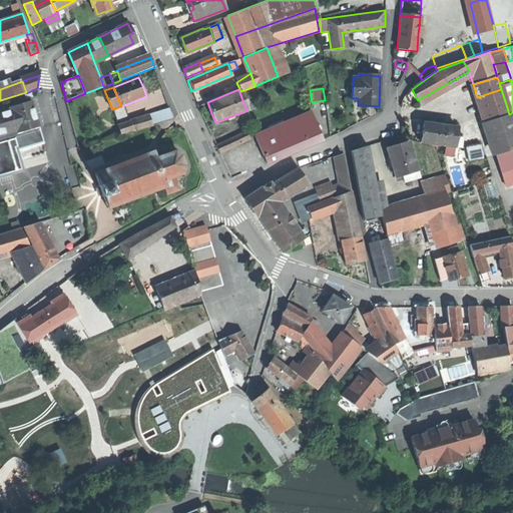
[(402,102),(402,106),(417,99),(412,89),(408,92),(405,96),(402,102)]
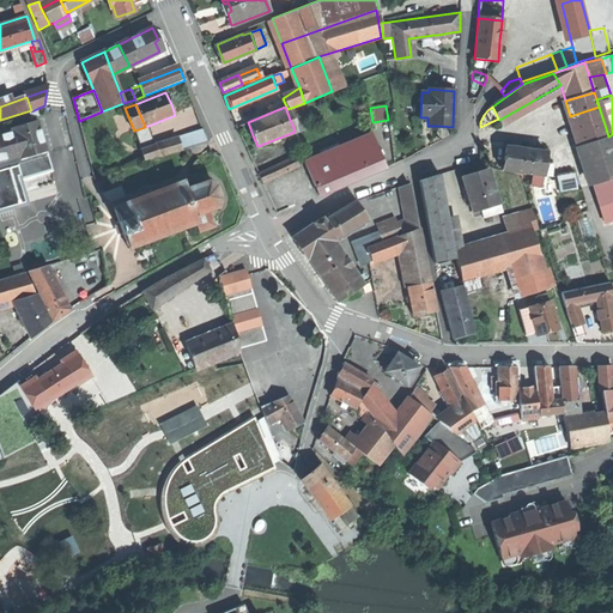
[(605,125),(599,107),(570,116),(576,134),(605,125)]
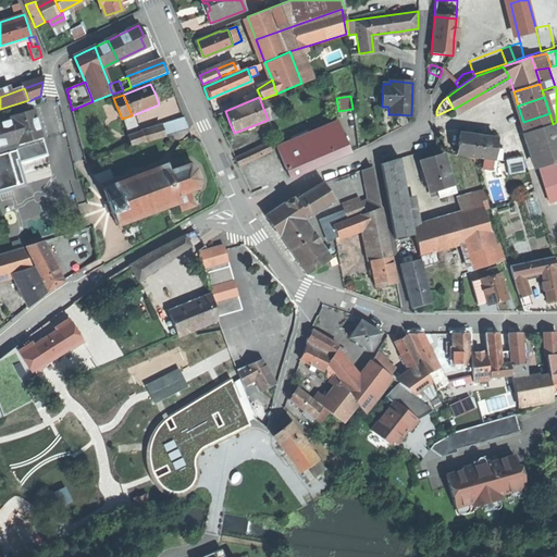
[(11,116),(12,119),(19,143),(20,145),(44,138),(39,124),(35,110),(11,116)]
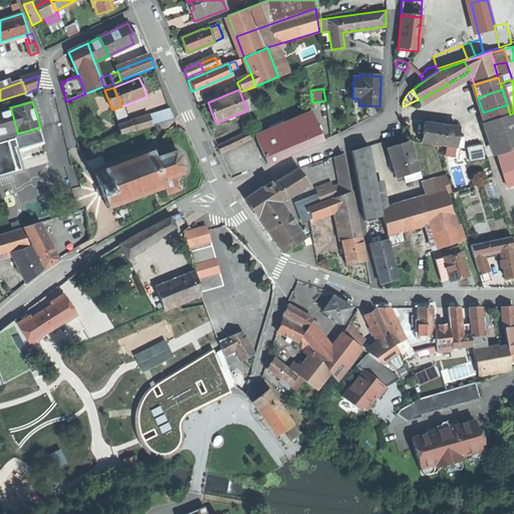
[(513,125),(510,114),(507,104),(483,112),(507,186),(513,183),(513,125)]
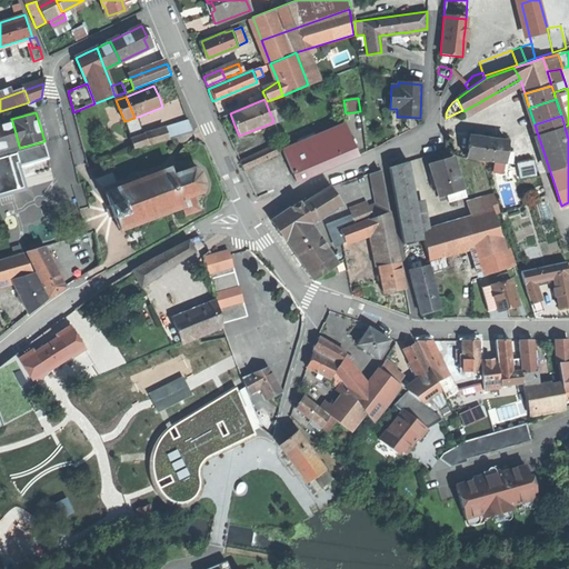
[(143,135),(138,117),(135,118),(125,121),(136,149),(143,147),(146,148),(148,147),(143,135)]
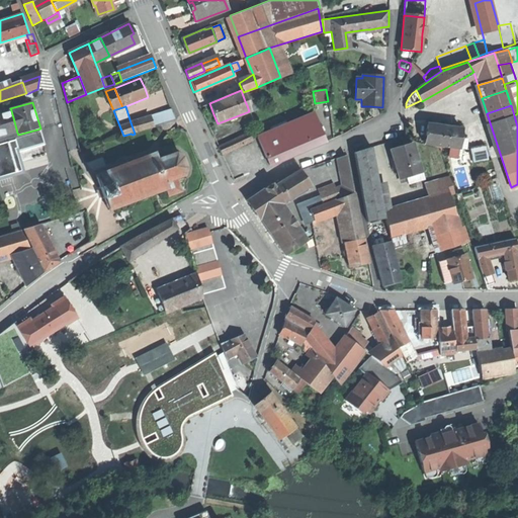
[(172,109),(150,116),(153,126),(175,119),(172,109)]
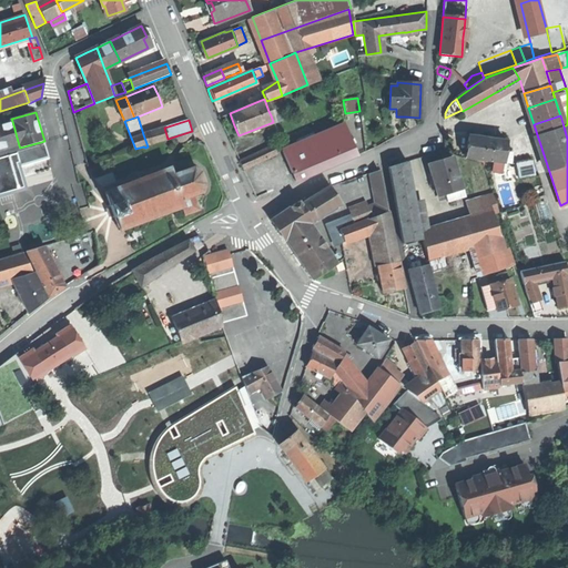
[(0,151),(19,145),(12,121),(0,123),(0,151)]
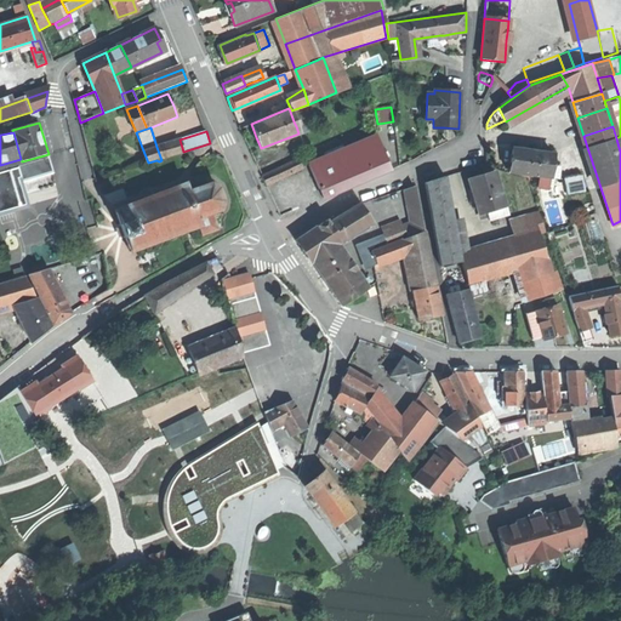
[(320,187),(324,197),(391,169),(376,135),(308,163),(319,188),(320,187)]
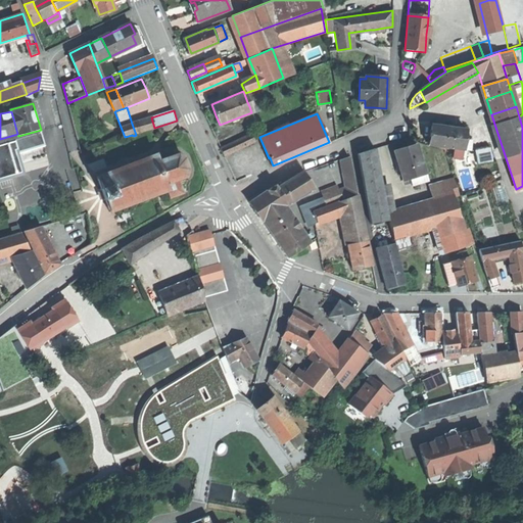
[(151,117),(132,124),(136,135),(154,130),(154,128),(151,117)]
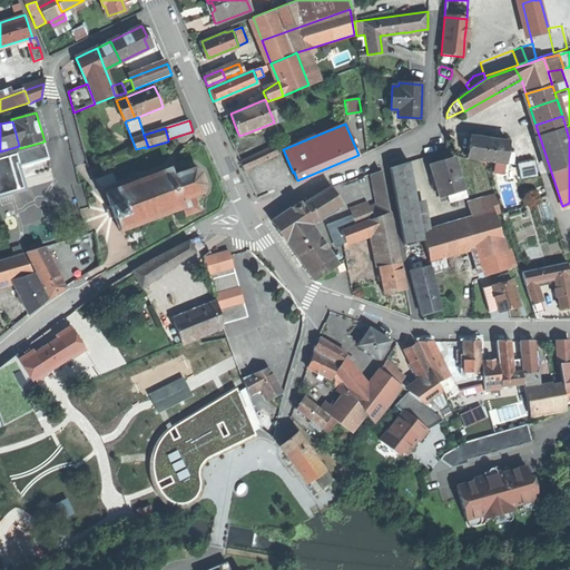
[(80,136),(84,149),(96,145),(92,133),(80,136)]
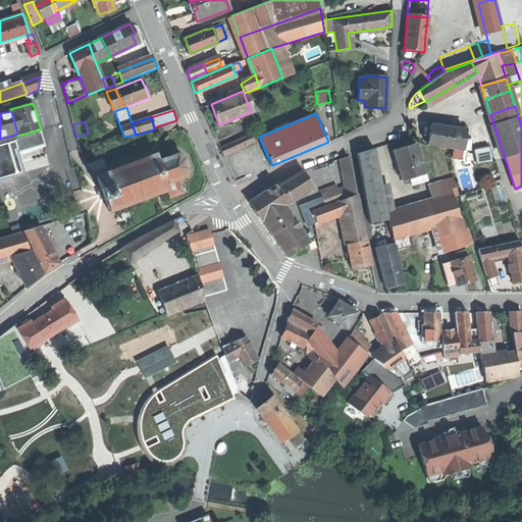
[(429,136),(427,145),(455,149),(463,150),(464,140),(465,131),(430,125),(429,136)]
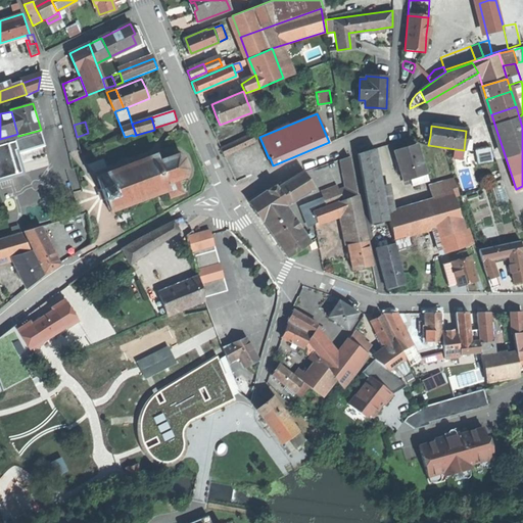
[(0,159),(45,146),(41,130),(18,136),(17,134),(0,139),(0,159)]
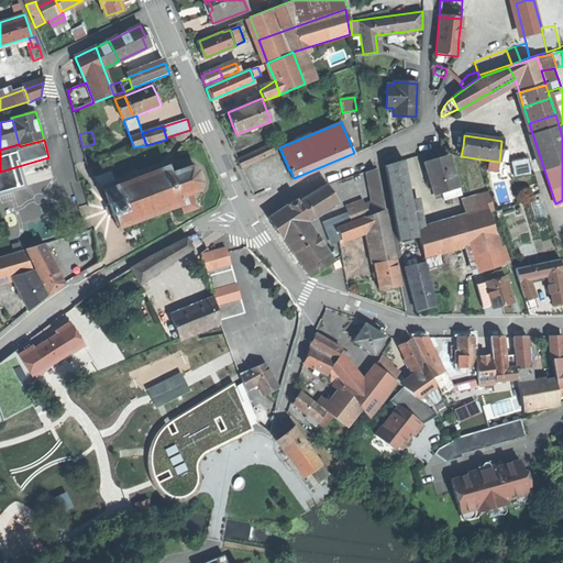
[(83,147),(86,163),(100,158),(95,143),(83,147)]
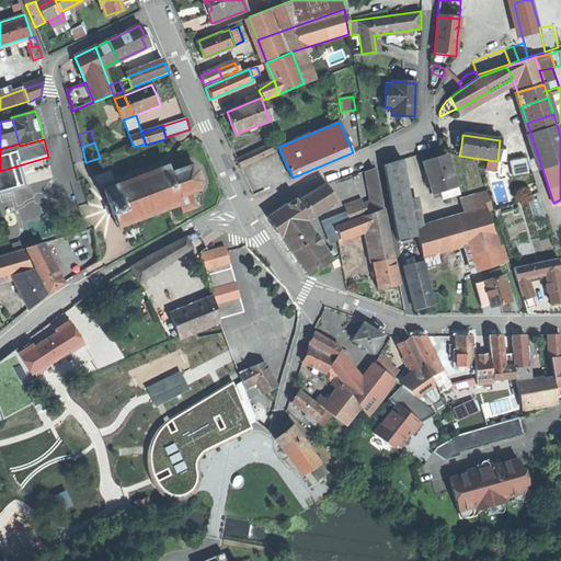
[(251,151),(254,160),(274,151),(270,142),(251,151)]
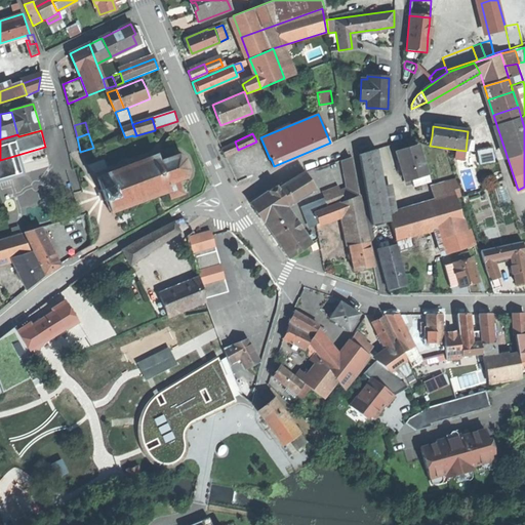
[(474,142),(467,140),(466,151),(472,152),(474,142)]
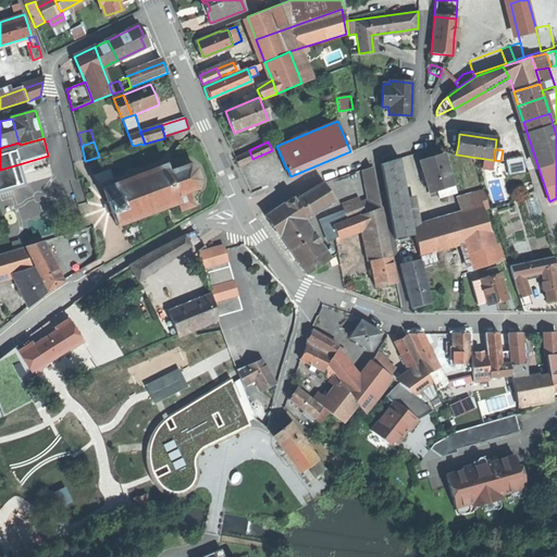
[(238,165),(252,159),(249,150),(234,158),(238,165)]
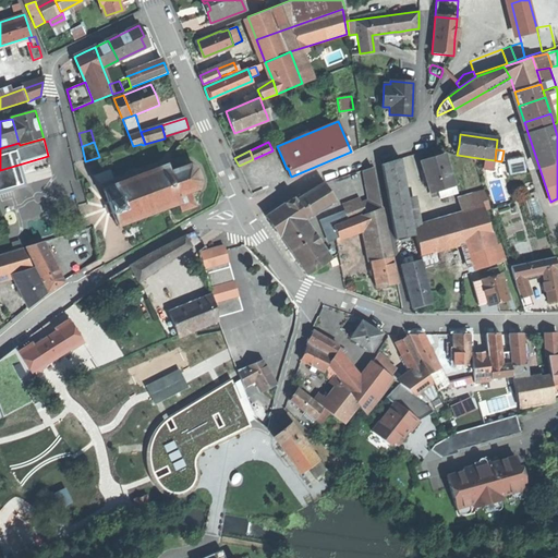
[(427,158),(416,160),(422,193),(429,192),(431,199),(447,196),(441,156),(427,158)]
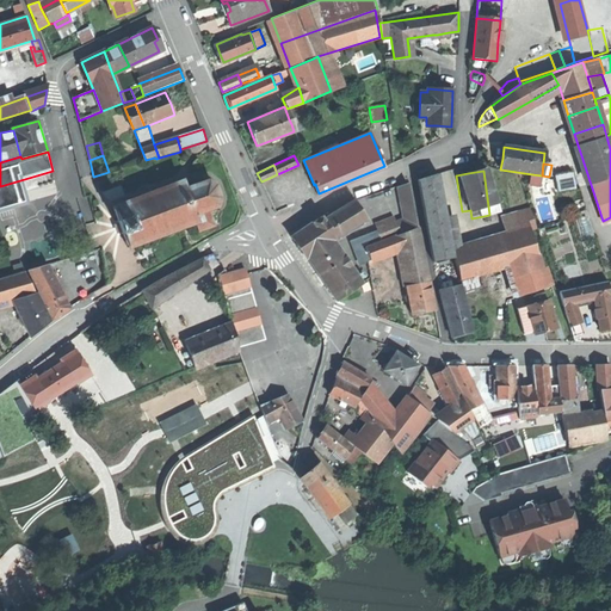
[(556,174),(560,191),(575,186),(572,171),(556,174)]
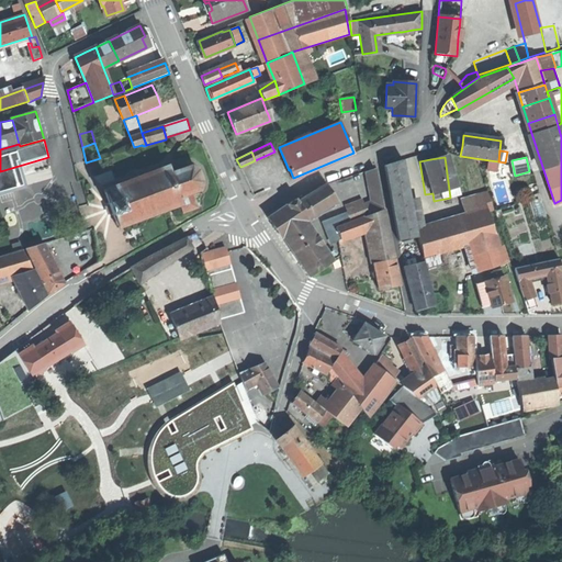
[(414,238),(416,237),(415,234),(403,160),(384,166),(398,242),(403,240),(414,238)]
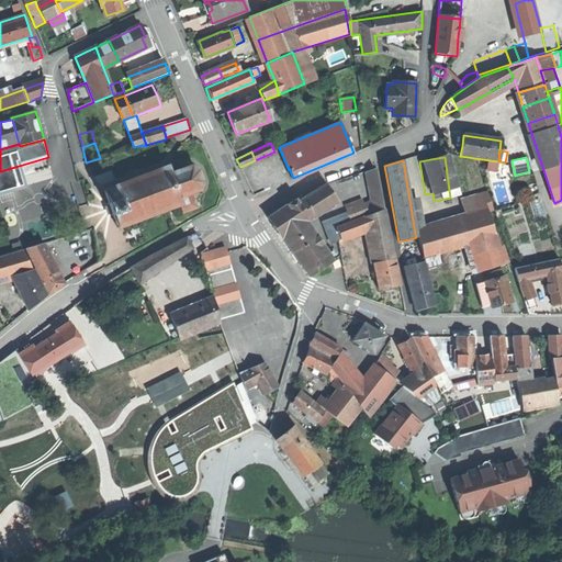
[(496,170),(498,161),(490,160),(489,169),(496,170)]
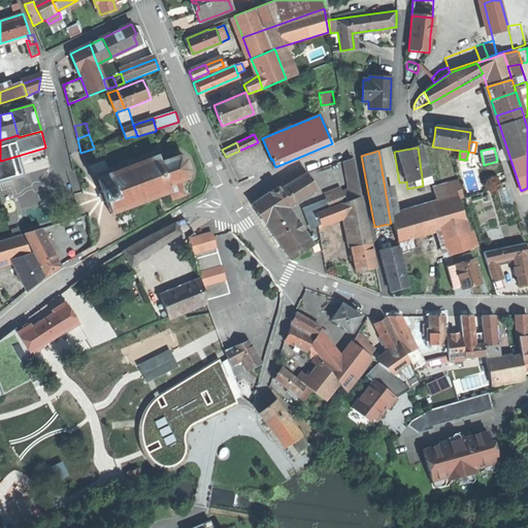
[(160,163),(158,157),(98,179),(101,191),(100,191),(102,194),(105,201),(104,201),(105,204),(107,204),(110,216),(168,194),(171,202),(185,196),(180,183),(188,179),(190,172),(186,161),(179,156),(160,163)]
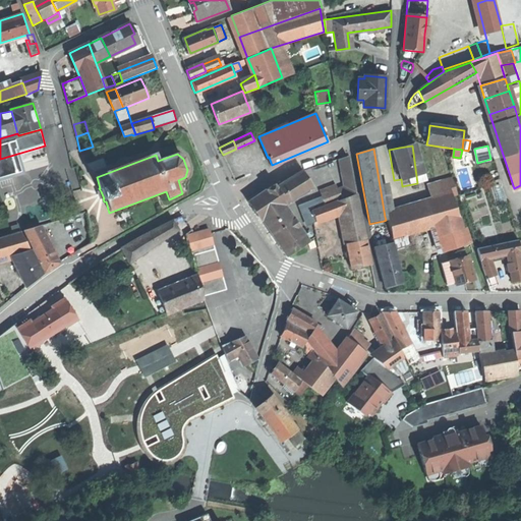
[(262,220),(263,220),(285,205),(313,186),(302,170),(282,183),(280,181),(249,201),(262,220)]
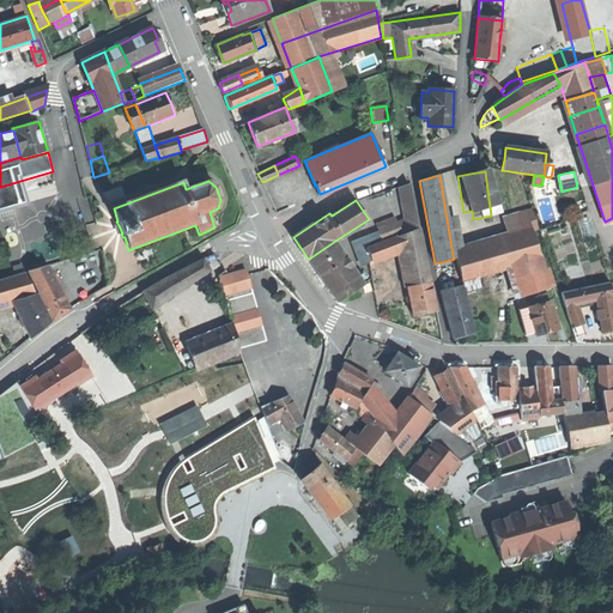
[(503,219),(509,238),(532,232),(538,230),(533,210),(503,219)]
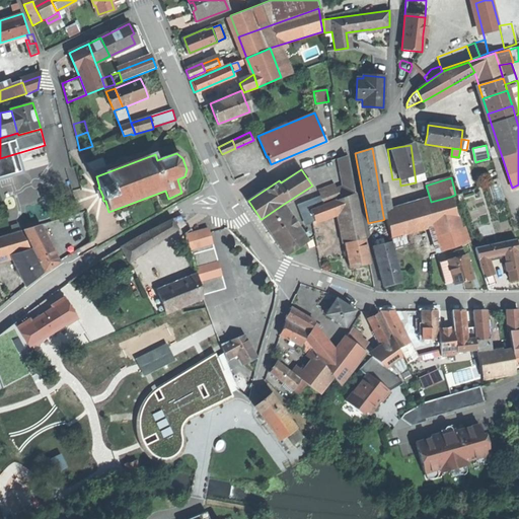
[(319,191),(320,196),(324,205),(336,201),(341,199),(336,184),(319,191)]
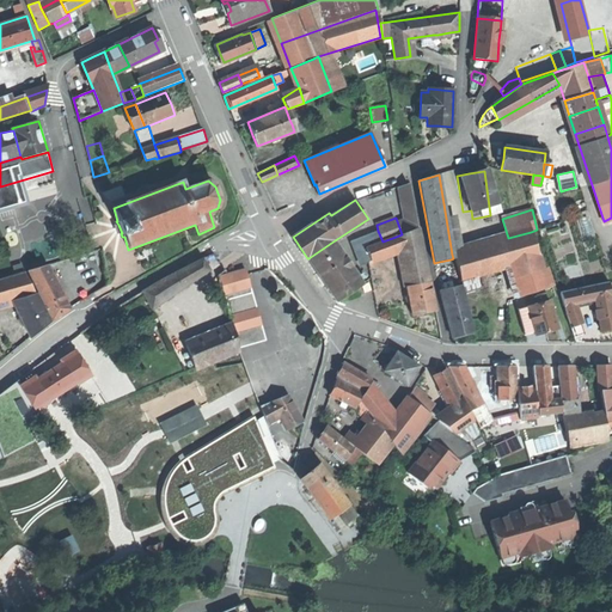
[(399,250),(404,271),(427,267),(420,228),(402,234),(396,237),(399,250)]
